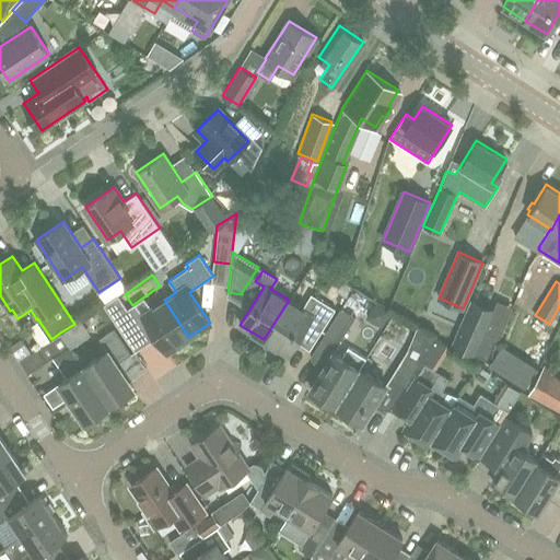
[(302,308),(289,300),(264,339),(288,354),(308,323),(322,330),(335,308),(311,293),(302,308)]
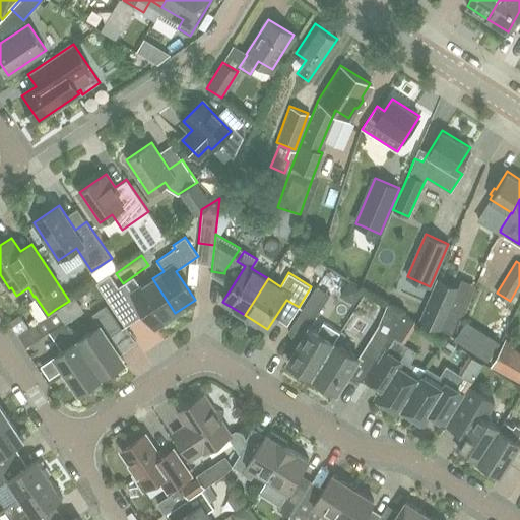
[(127,301),(110,273),(95,282),(114,310),(127,301)]
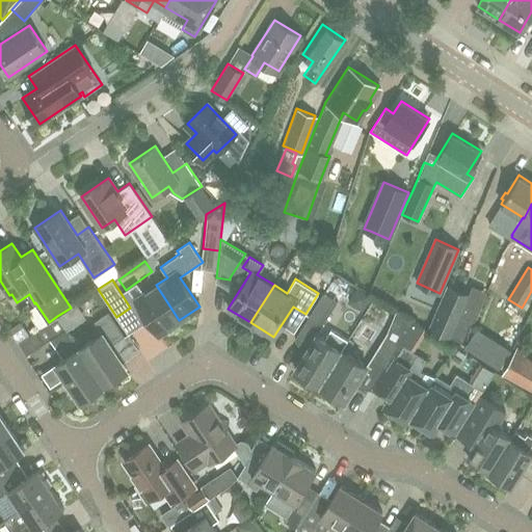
[(179,320),(156,285),(143,293),(136,283),(128,289),(158,335),(179,320)]
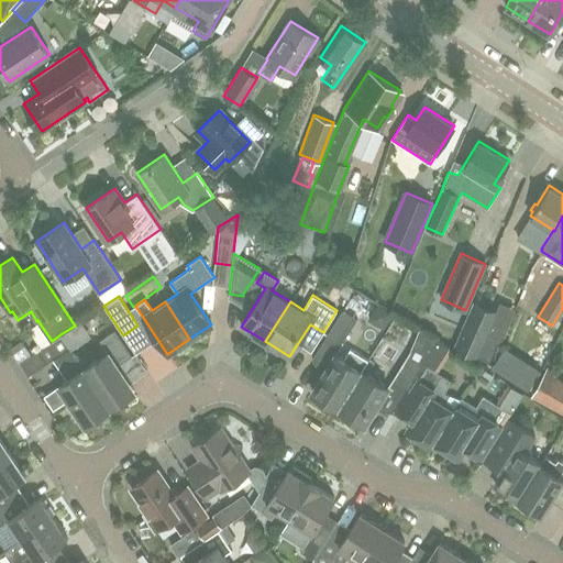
[(453,346),(476,357),(496,310),(474,300),(453,346)]
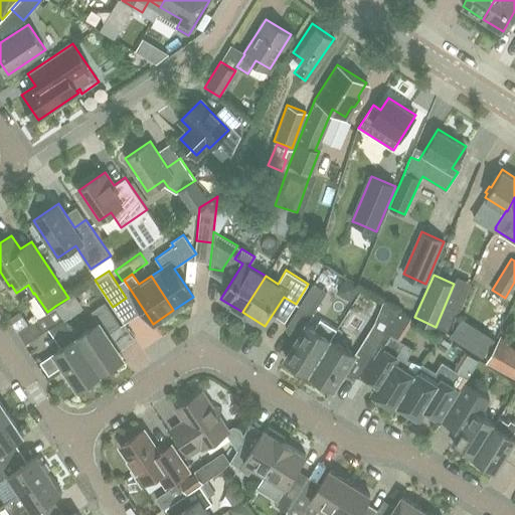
[(296,310),(310,318),(327,291),(313,283),(296,310)]
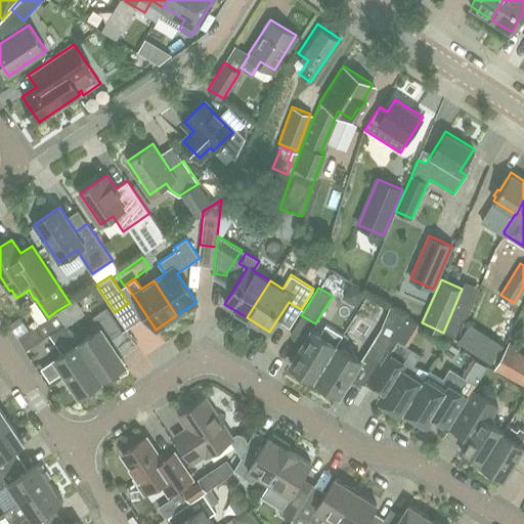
[(78,343),(102,379),(125,363),(108,340),(123,331),(106,307),(92,316),(100,328),(78,343)]
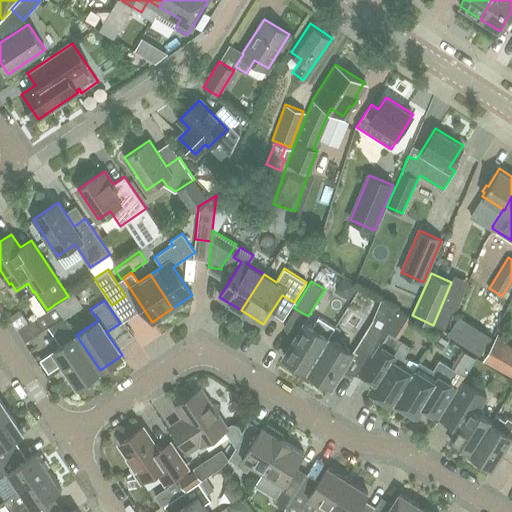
[(76,335),(55,304),(47,310),(35,318),(42,330),(49,325),(62,344),(53,350),(54,351),(41,361),(48,372),(62,363),(77,385),(100,370),(76,335)]
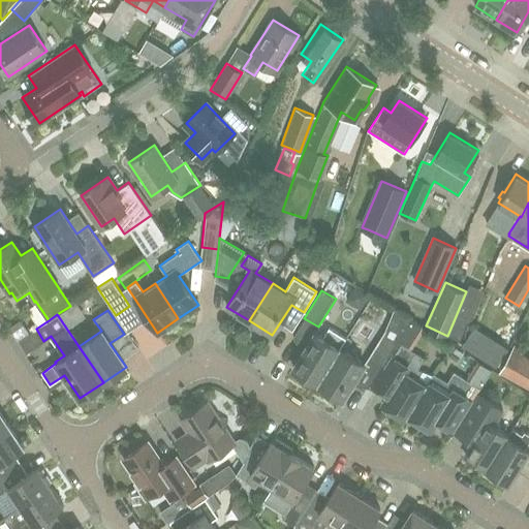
[(381,366),(399,338),(385,330),(368,358),(381,366)]
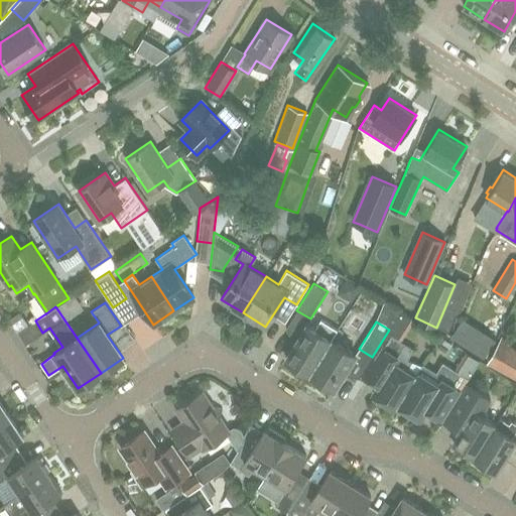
[(285,358),(309,373),(331,339),(306,324),(285,358)]
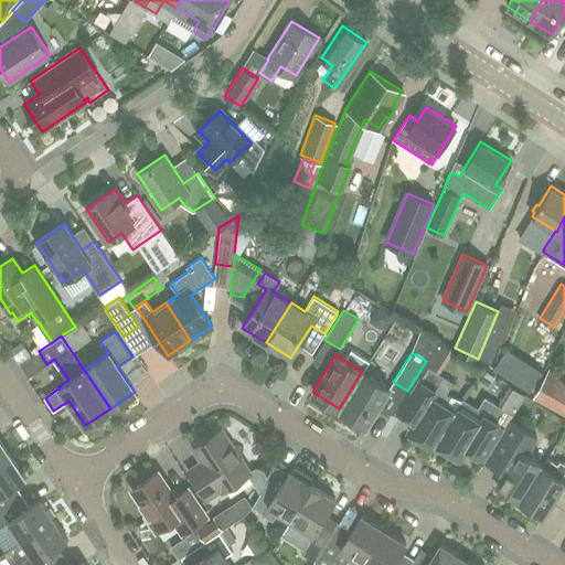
[(434,447),(436,443),(435,443),(455,411),(454,411),(445,405),(450,396),(446,393),(452,382),(428,366),(397,415),(413,425),(408,432),(413,434),(413,437),(420,441),(424,440),(434,447)]
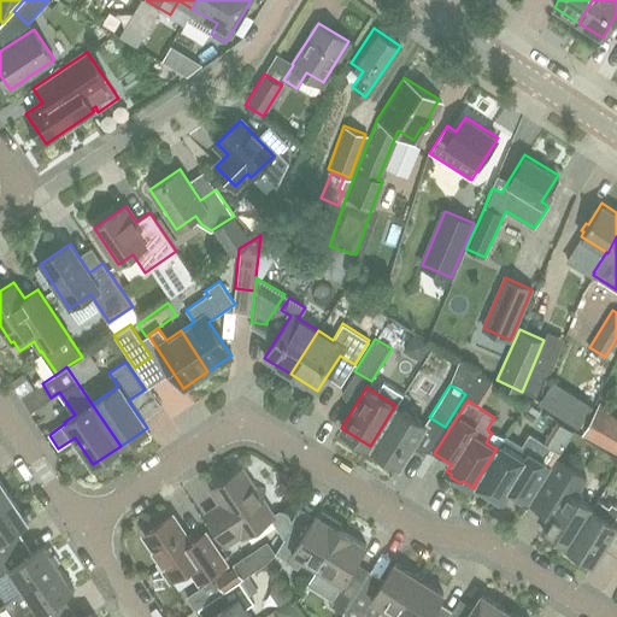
[(370,446),(400,465),(425,424),(395,405),(370,446)]
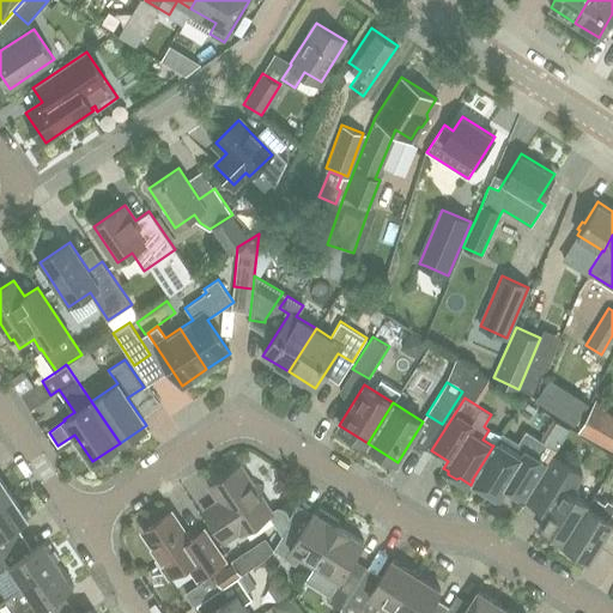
[(605,406),(596,402),(580,430),(612,448),(612,444),(612,416),(602,410),(605,406)]
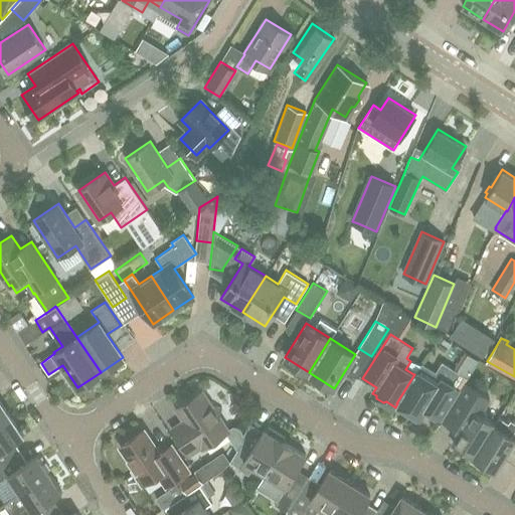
[(459,389),(457,387),(464,375),(442,361),(435,373),(432,371),(427,378),(416,371),(413,374),(414,374),(396,403),(397,403),(405,408),(405,411),(412,415),(415,415),(418,417),(424,408),(441,418),(459,389)]
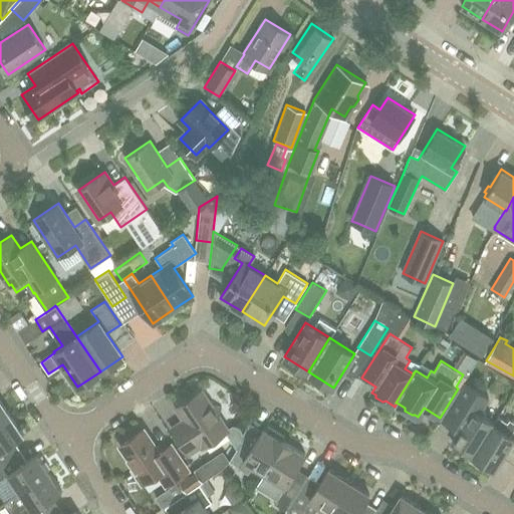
[(483,415),(486,411),(481,408),(488,397),(465,381),(441,420),(457,430),(451,440),(472,453),(473,454),(492,424),(493,424),(494,422),(483,415)]
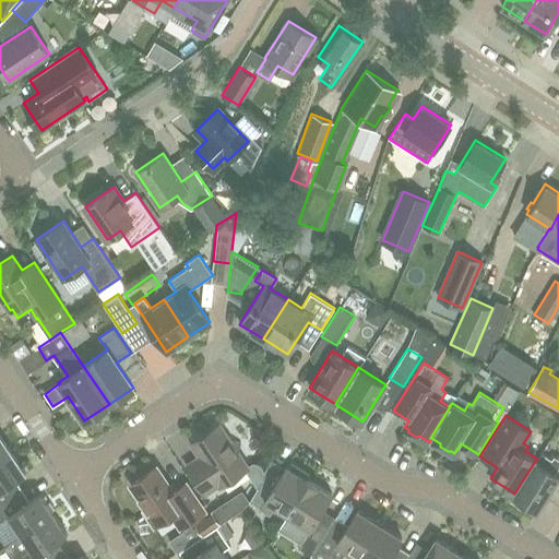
[(240,442),(230,440),(219,424),(190,443),(199,458),(199,462),(188,468),(205,494),(218,485),(218,486),(248,466),(238,452),(240,442)]
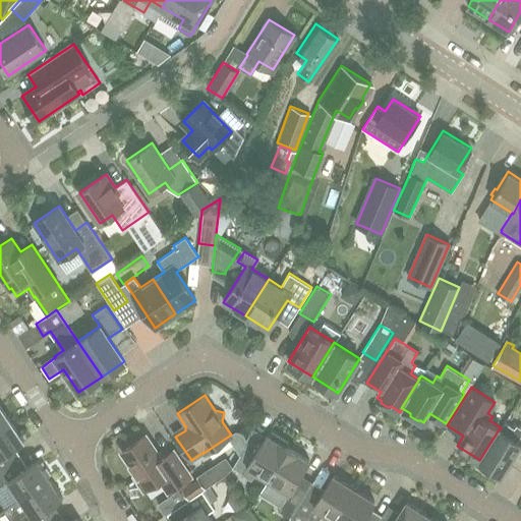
[(0,428),(11,421),(0,405),(0,428)]
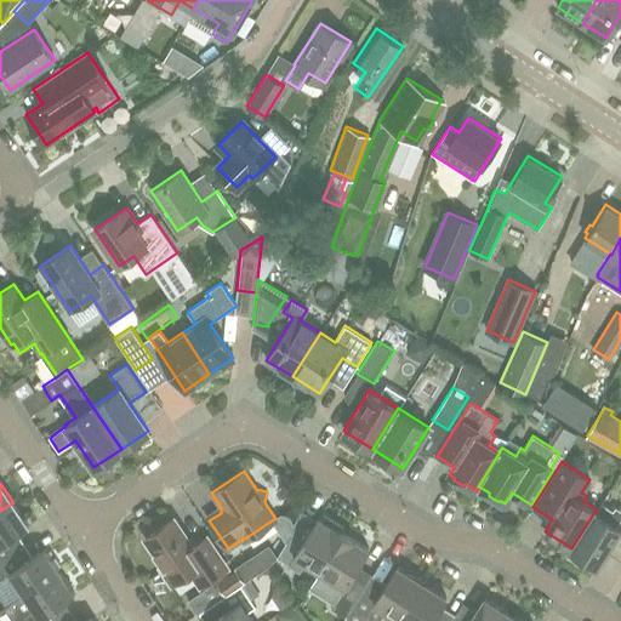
[(0,543),(28,525),(13,502),(0,511),(0,543)]
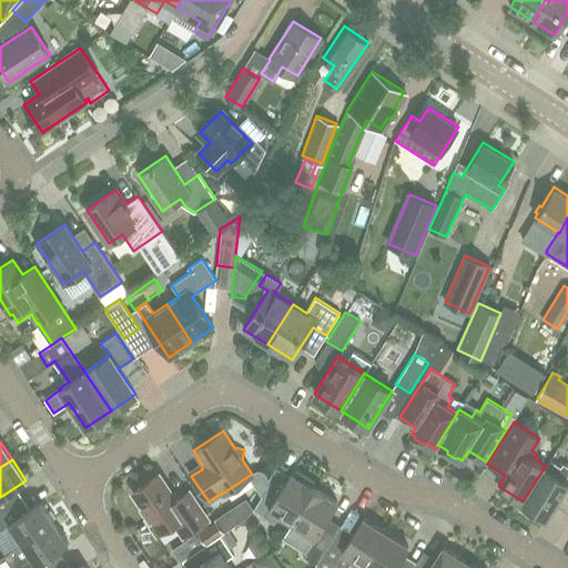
[(567,466),(563,463),(560,466),(549,459),(546,466),(545,468),(544,468),(523,501),(521,500),(520,503),(546,518),(560,496),(567,501),(567,466)]
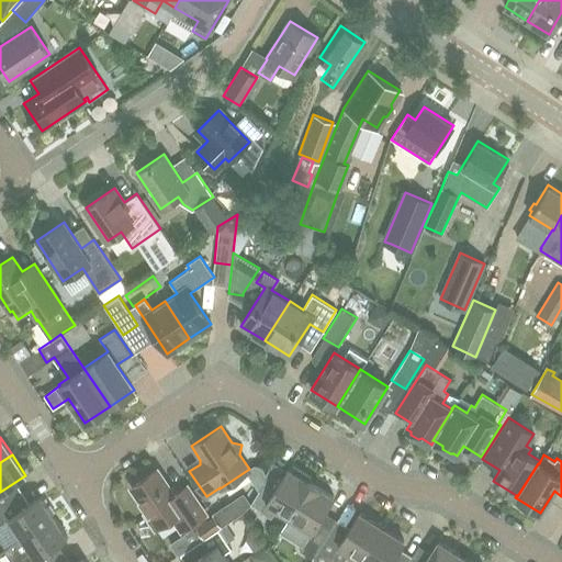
[(265,481),(250,504),(271,516),(276,508),(289,517),(311,482),(308,481),(311,476),(293,465),(291,470),(288,468),(276,487),(265,481)]
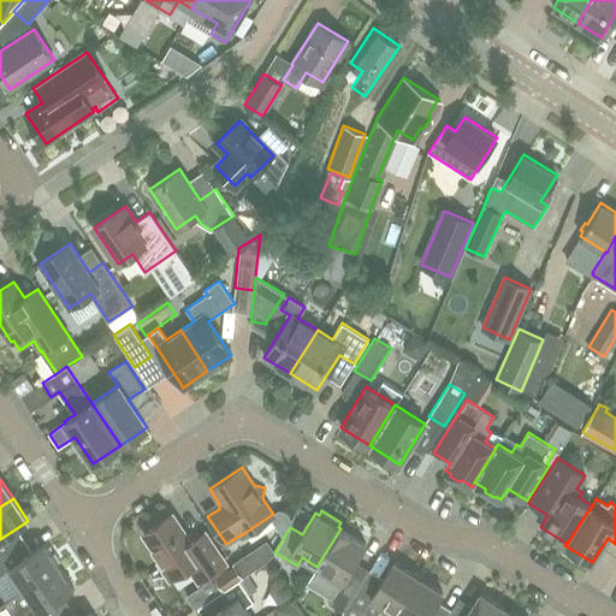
[(189,567),(199,581),(225,563),(205,533),(190,542),(172,514),(144,533),(163,560),(159,562),(170,579),(189,567)]
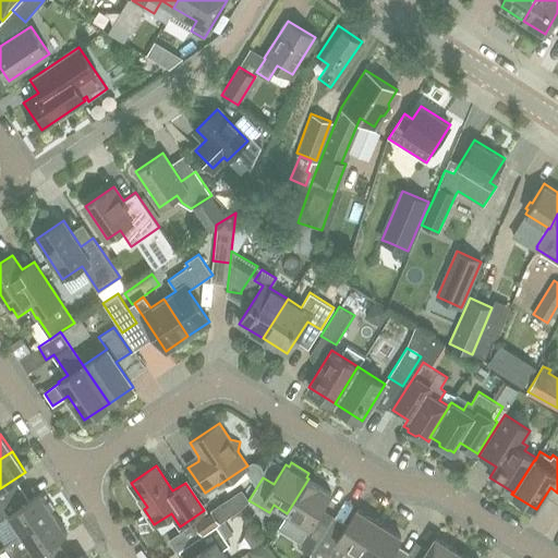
[(310,528),(331,493),(308,478),(287,513),(310,528)]
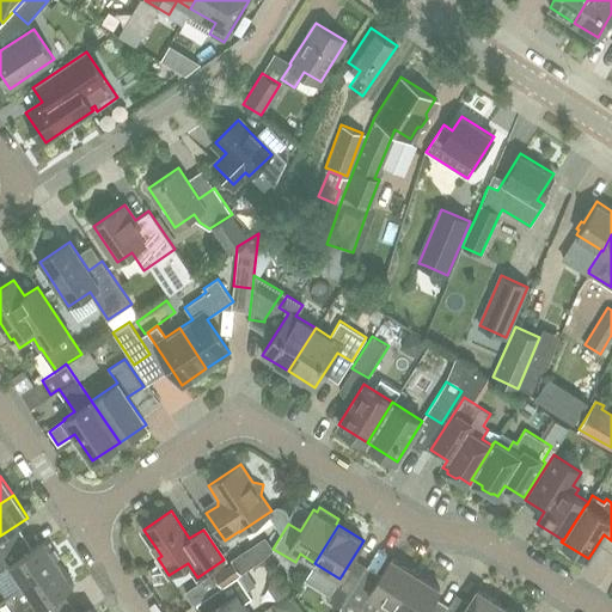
[(10,564),(24,586),(59,563),(43,540),(10,564)]
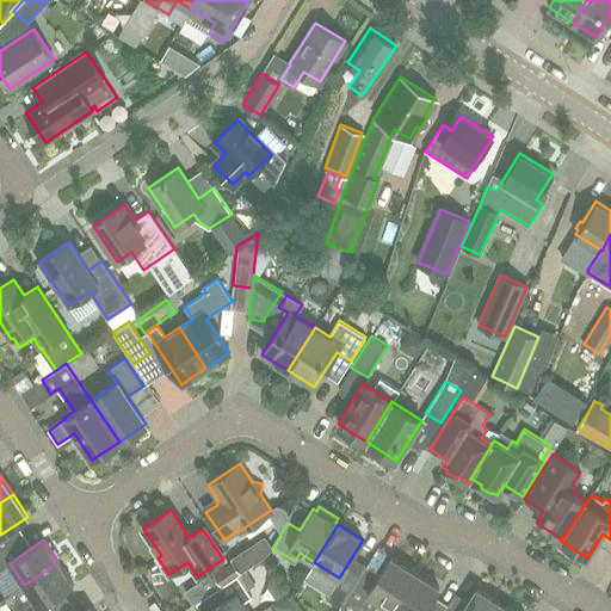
[(239,557),(233,561),(240,572),(258,560),(248,545),(236,554),(239,557)]
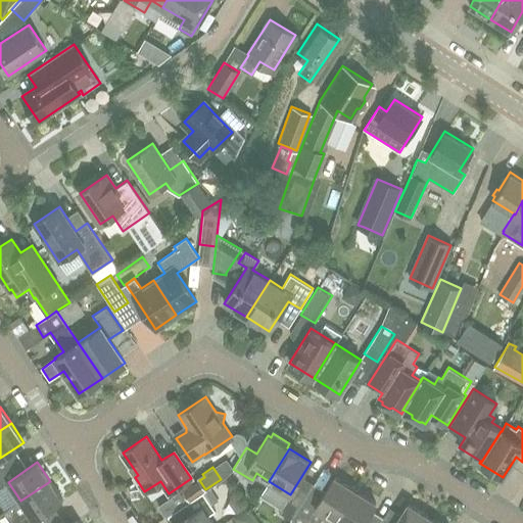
[(333,522),(354,489),(334,476),(305,522),(307,522),(333,522)]
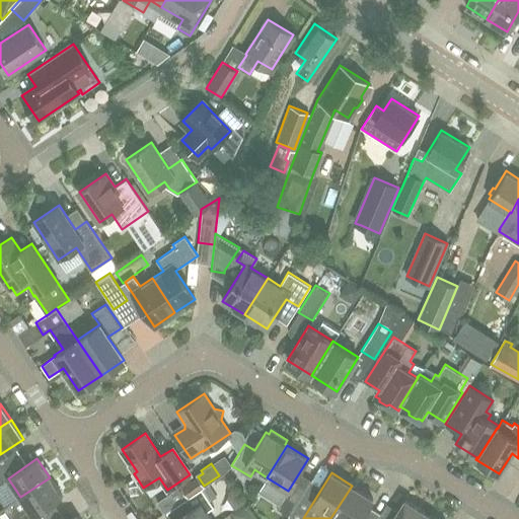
[(182,487),(189,496),(201,488),(204,486),(198,476),(182,487)]
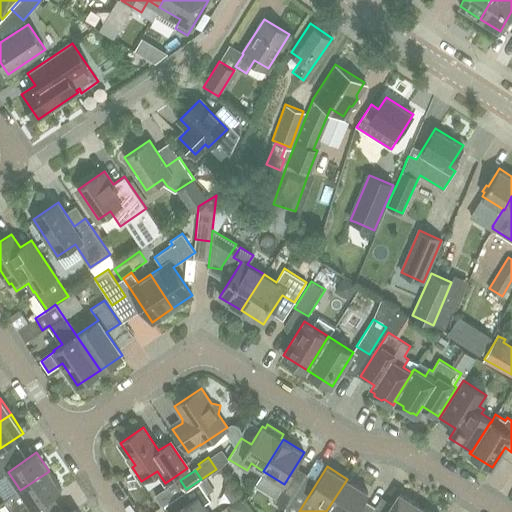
[(28,511),(32,509),(61,489),(49,471),(20,490),(3,501),(10,511),(12,511),(18,509),(20,511),(28,511)]
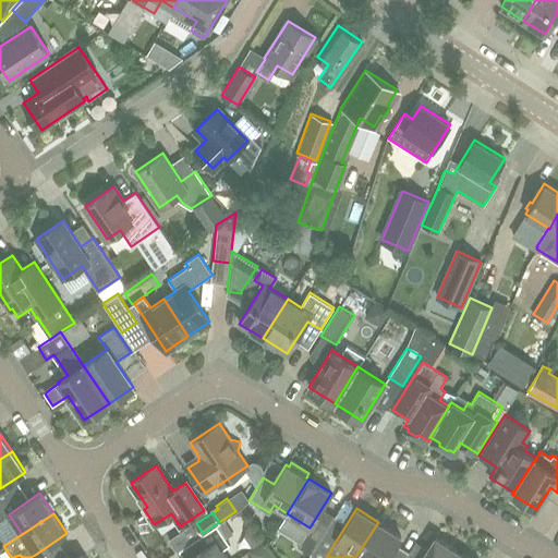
[(387,557),(401,536),(378,522),(355,557),(387,557)]
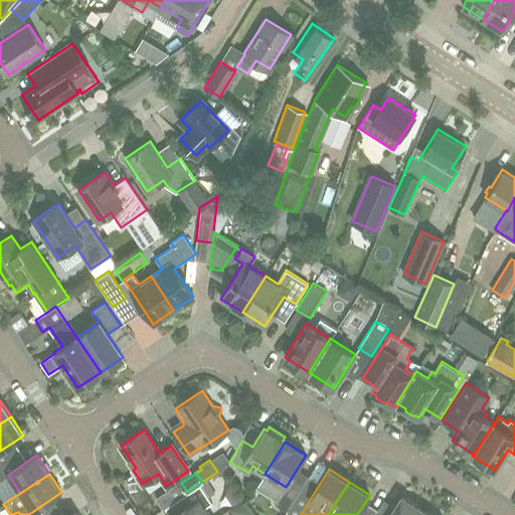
[(174,514),(209,514),(204,507),(211,503),(199,484),(187,492),(179,498),(186,507),(174,514)]
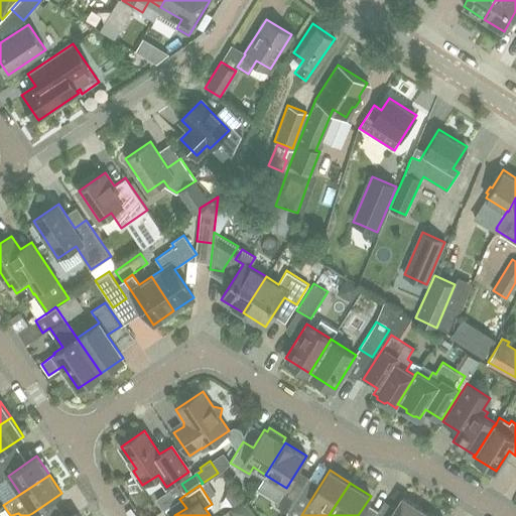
[(286,512),(287,511),(295,498),(283,491),(275,505),(286,512)]
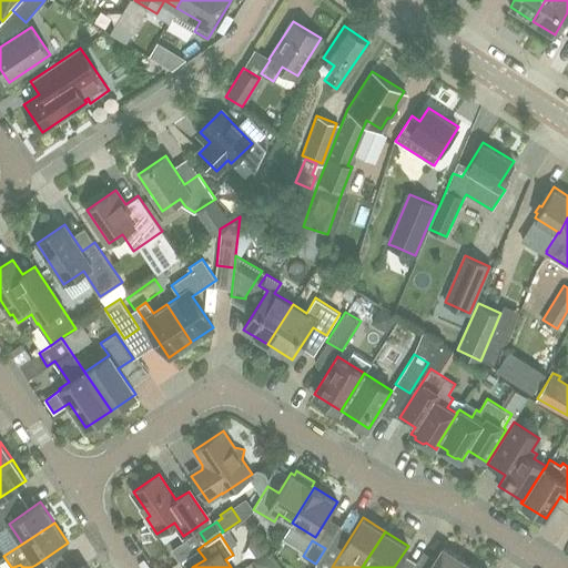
[(412,567),(462,567),(466,561),(443,547),(428,567),(418,567),(414,565),(412,567)]
